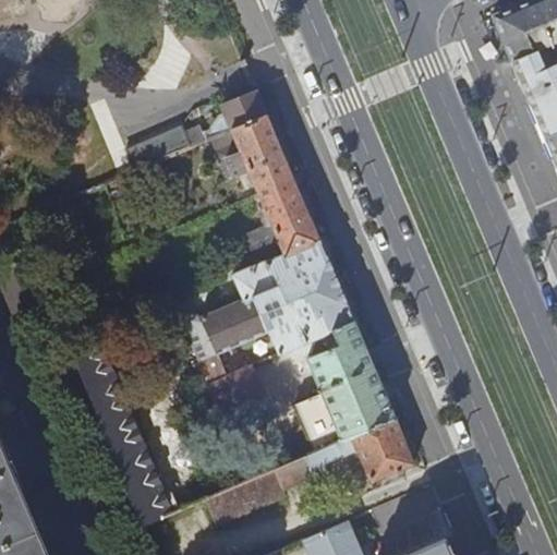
[(528,0),(492,15),(516,71),(556,169),(556,0),(528,0)]
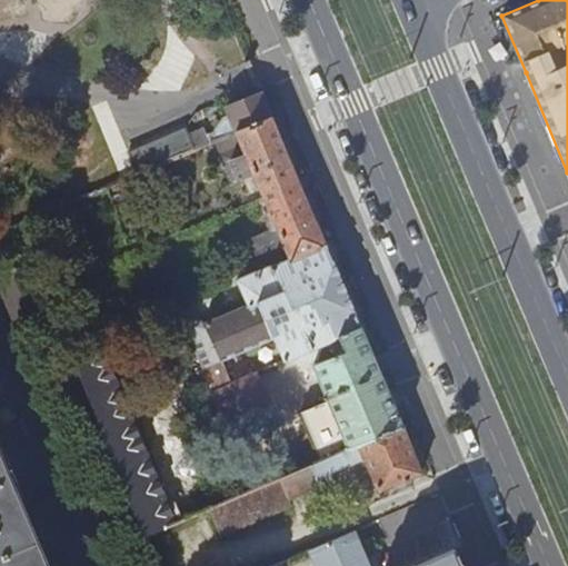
[(188,126),(140,147),(149,168),(238,130),(272,116),(262,91),(228,106),(231,112),(226,115),(216,129),(209,132),(207,128),(191,133),(188,126)]
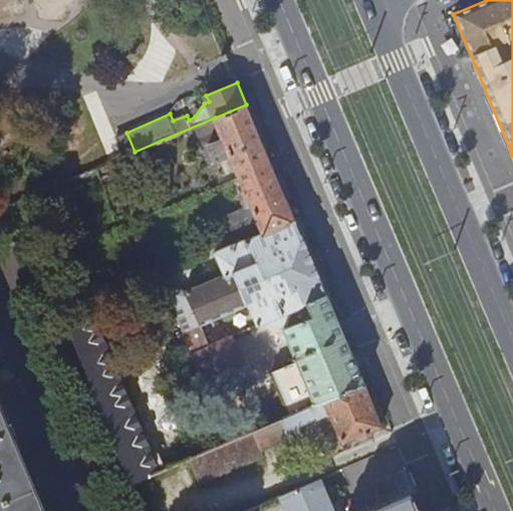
[(215,117),(223,138),(209,143),(216,160),(230,154),(238,176),(270,162),(246,104),(215,117)]
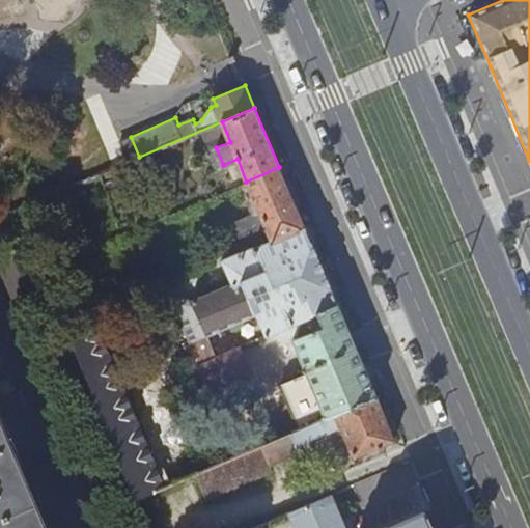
[(279,167),(246,182),(249,187),(282,173),(279,167)]
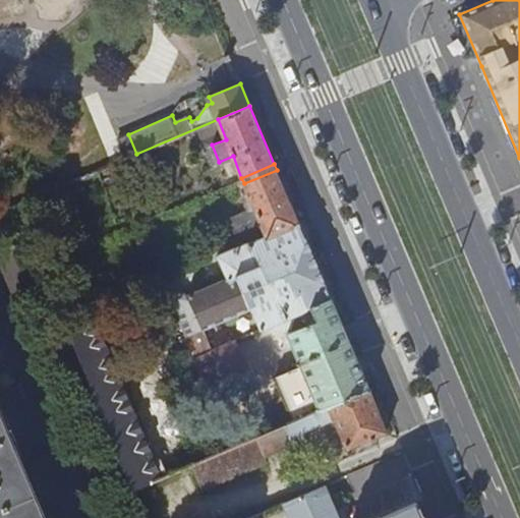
[(244,183),(253,206),(229,215),(238,235),(262,225),(267,236),(299,223),(298,221),(278,173),(277,170),(244,183)]
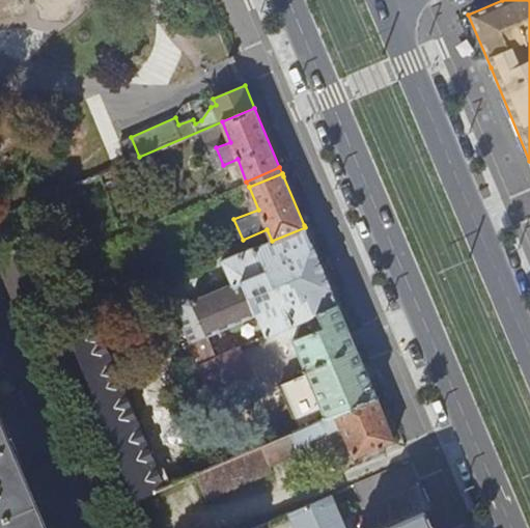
[(222,260),(232,284),(185,305),(191,318),(197,315),(205,336),(206,335),(216,356),(240,345),(241,346),(309,317),(310,320),(338,307),(305,227),(272,241),(222,260)]
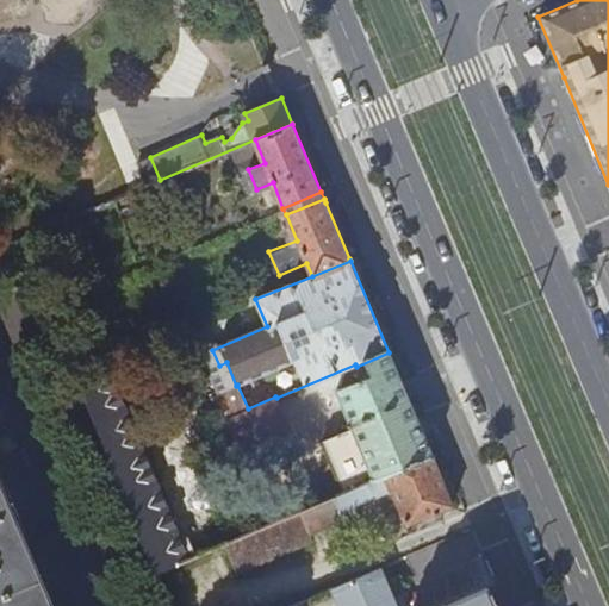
[(336,389),(353,428),(323,439),(346,492),(432,455),(389,353),(356,367),(361,379),(336,389)]
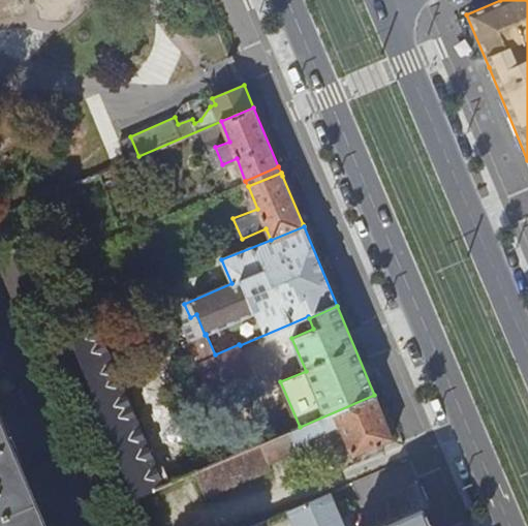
[(189,341),(210,390),(251,373),(240,345),(239,344),(215,354),(206,334),(205,335),(189,341)]
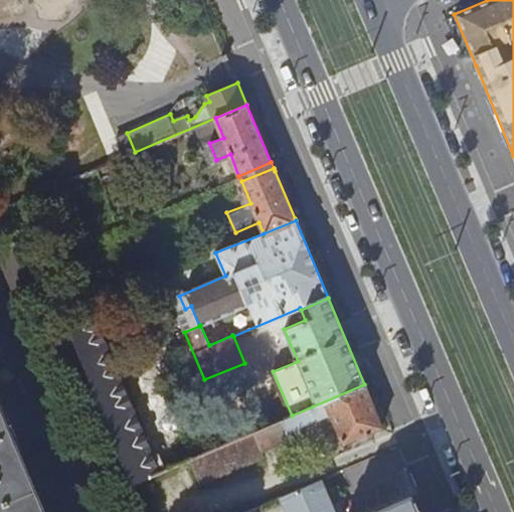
[(93,364),(82,368),(131,485),(159,473),(119,377),(102,384),(93,364)]
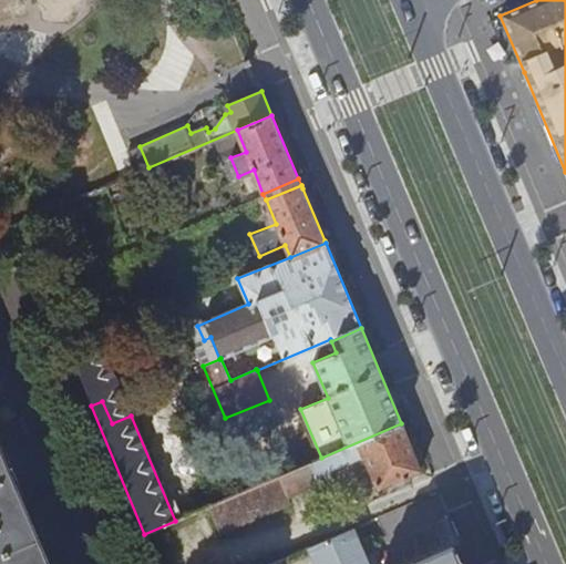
[(321,458),(208,506),(220,533),(291,503),(288,494),(316,482),(318,486),(338,479),(351,508),(381,495),(379,489),(421,471),(401,423),(321,458)]
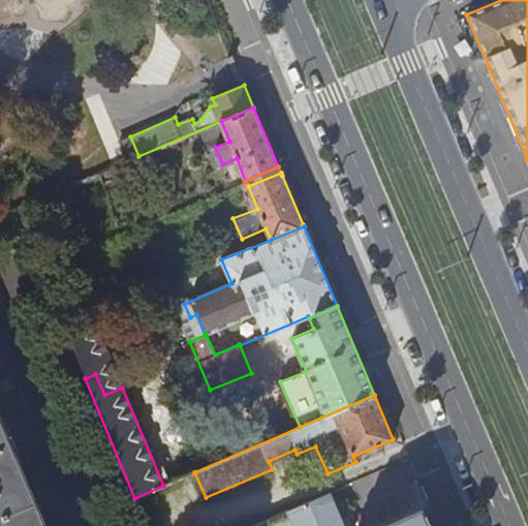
[(0,525),(42,525),(0,425),(0,525)]
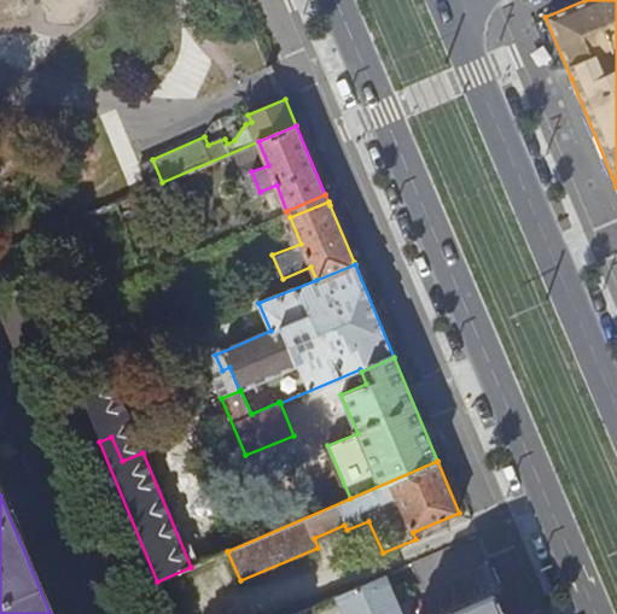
[(325,601),(330,613),(386,613),(373,580),(325,601)]
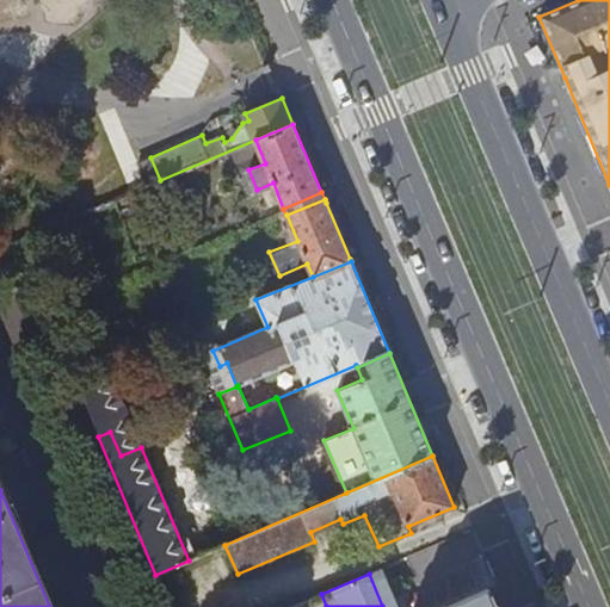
[(495,606),(487,587),(441,606),(495,606)]
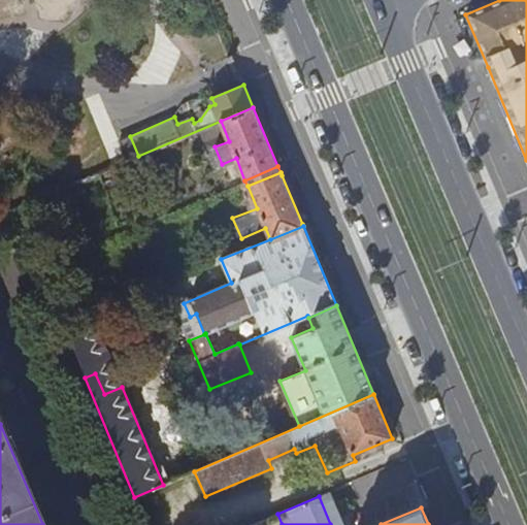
[(253,524),(282,524),(277,514),(253,524)]
